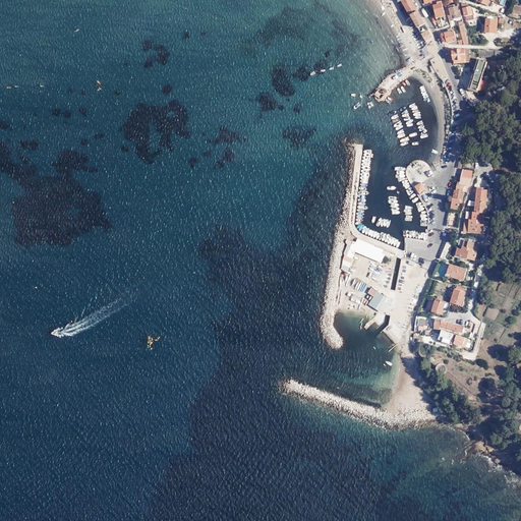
[(411,15),(418,11),(411,0),(403,0),(411,15)]
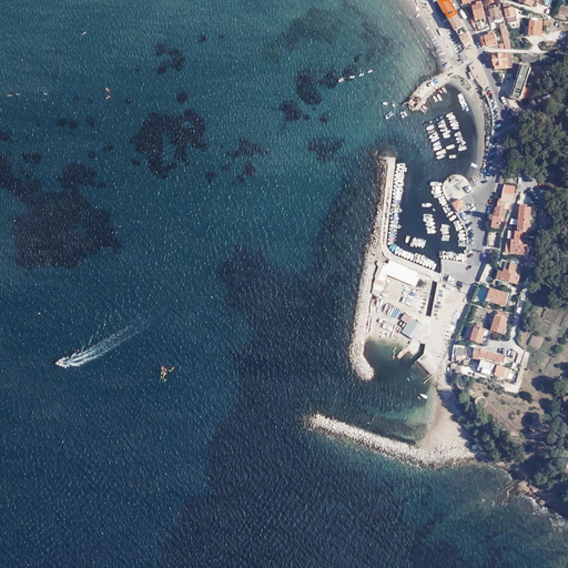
[(479,20),(486,18),(482,1),(475,2),(472,3),(473,8),(474,12),(475,17),(476,21),(479,20)]
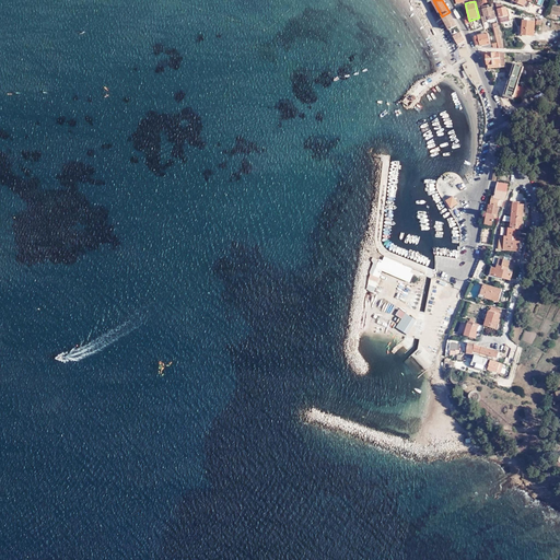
[(489,21),(497,19),(493,3),(491,4),(491,8),(489,8),(489,6),(483,7),(487,22),(489,21)]
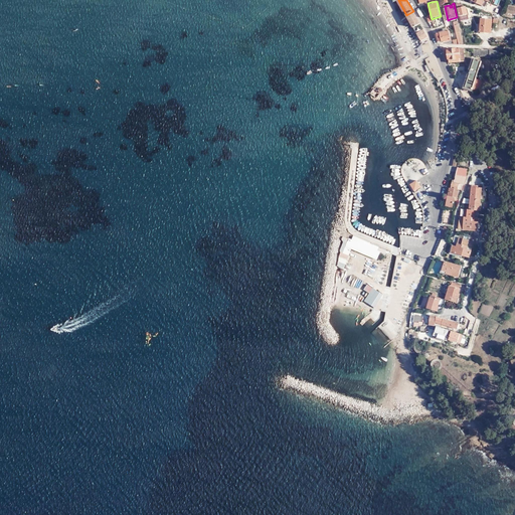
[(461,4),(456,3),(457,7),(458,7),(460,16),(469,14),(467,7),(464,7),(464,5),(461,4)]
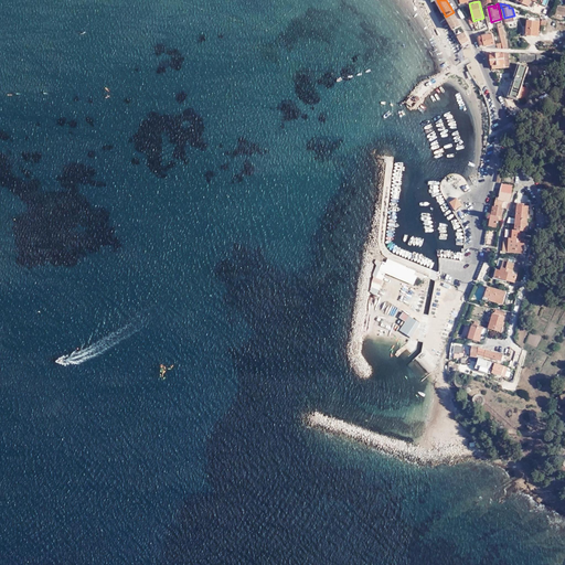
[(461,27),(454,12),(446,17),(454,31),(461,27)]
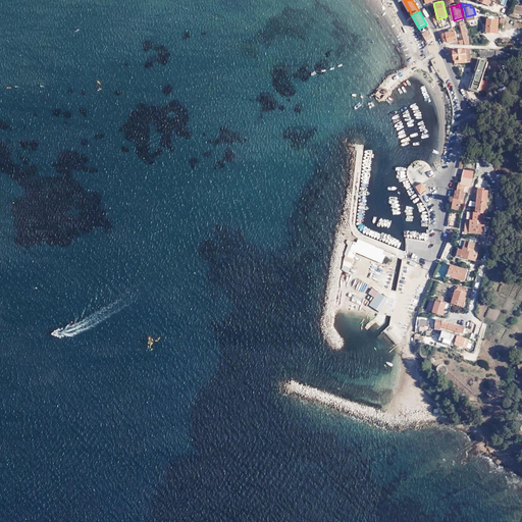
[(492,34),(498,35),(500,21),(488,19),(487,27),(486,32),(492,33),(492,34)]
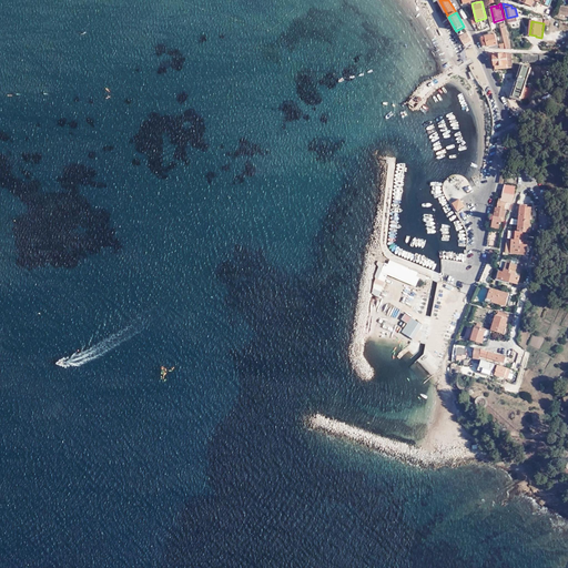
[(464,27),(456,31),(459,38),(468,33),(464,27)]
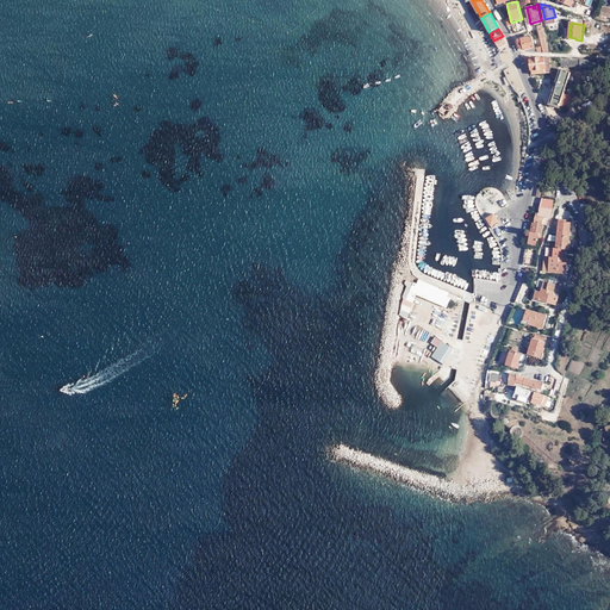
[(547,50),(543,30),(539,31),(542,47),(536,48),(537,53),(543,53),(548,53),(547,50)]
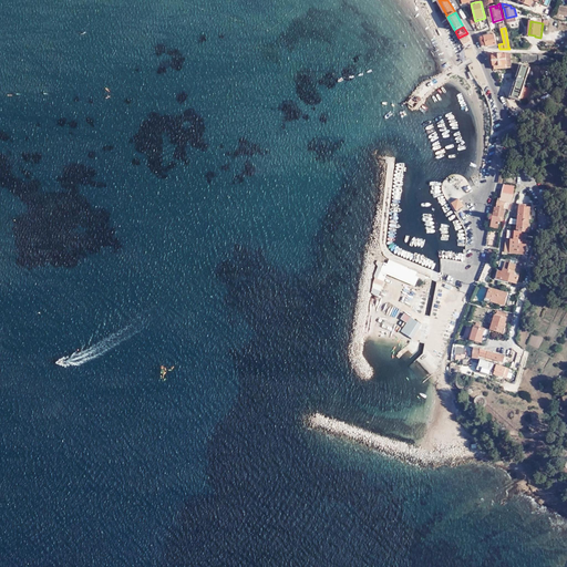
[(540,39),(540,38),(535,37),(535,35),(528,34),(529,29),(528,29),(527,37),(540,39)]
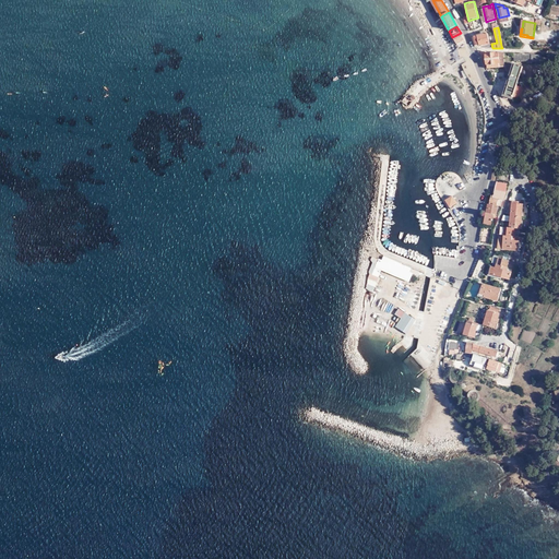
[(461,33),(452,37),(456,45),(465,40),(461,33)]
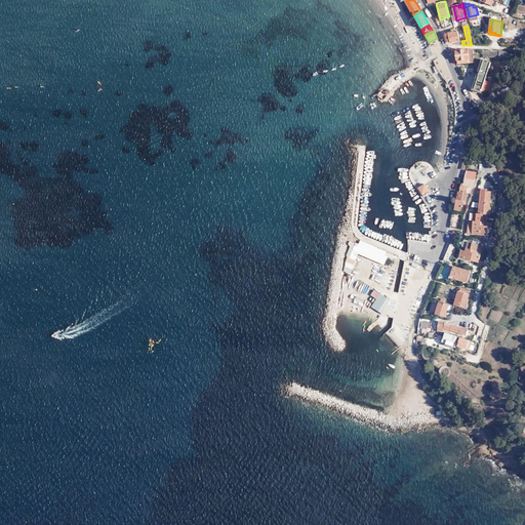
[(450,42),(451,45),(453,45),(456,45),(460,45),(457,32),(446,34),(448,43),(450,42)]
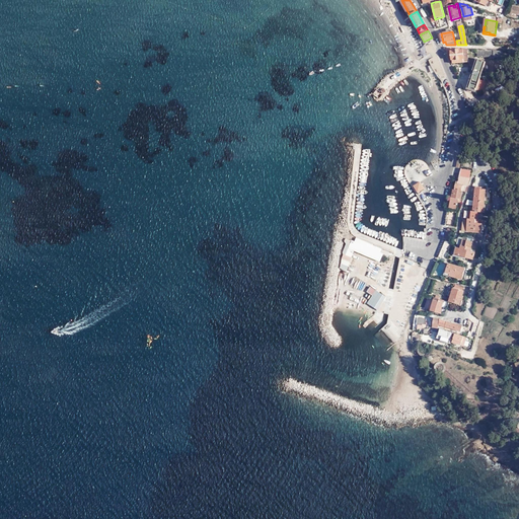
[(433,44),(427,46),(430,54),(436,52),(433,44)]
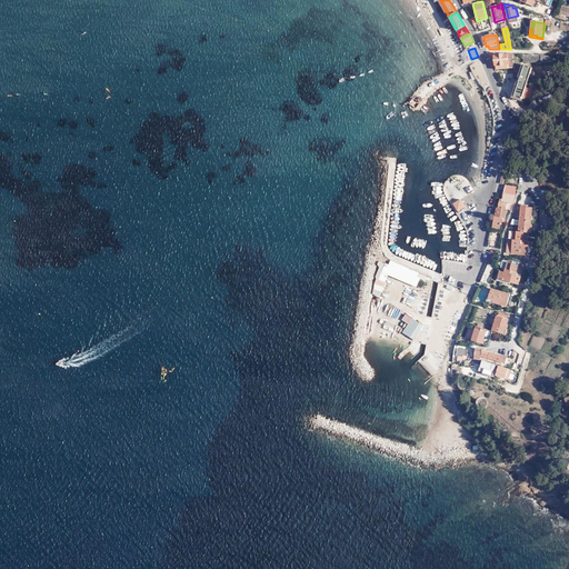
[(496,63),(497,70),(511,68),(511,66),(515,66),(513,58),(516,58),(516,55),(513,55),(510,55),(488,53),(492,65),(496,63)]
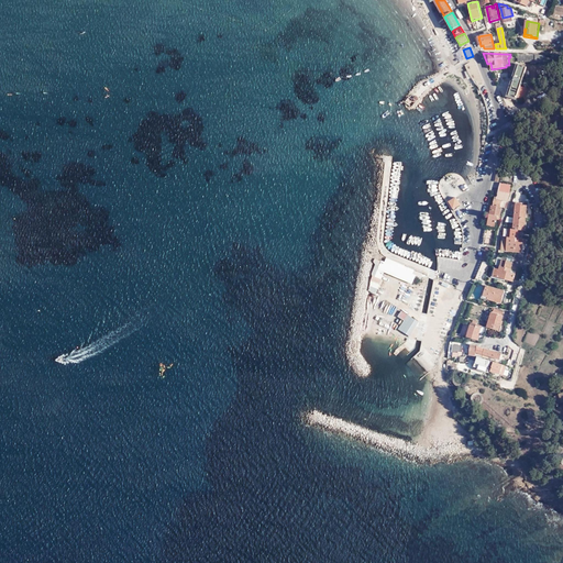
[(537,55),(522,54),(522,59),(522,61),(531,61),(531,64),(537,64),(537,61),(547,62),(547,56),(537,55)]
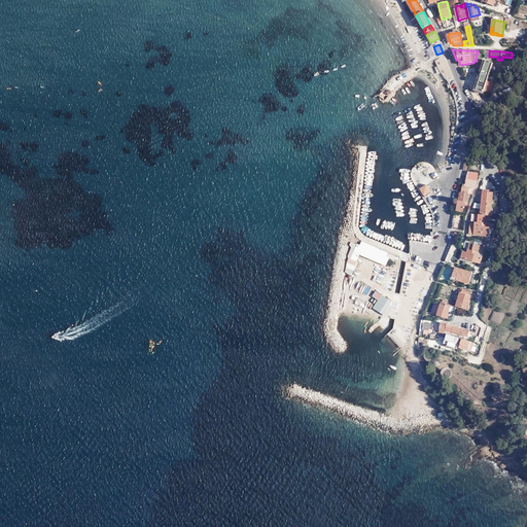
[(441,58),(437,60),(444,77),(446,76),(448,79),(453,78),(444,57),(441,58)]
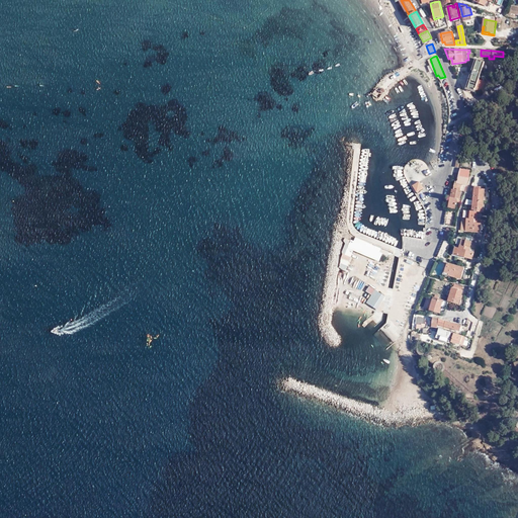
[(485,61),(478,60),(468,88),(475,90),(479,79),(485,61)]
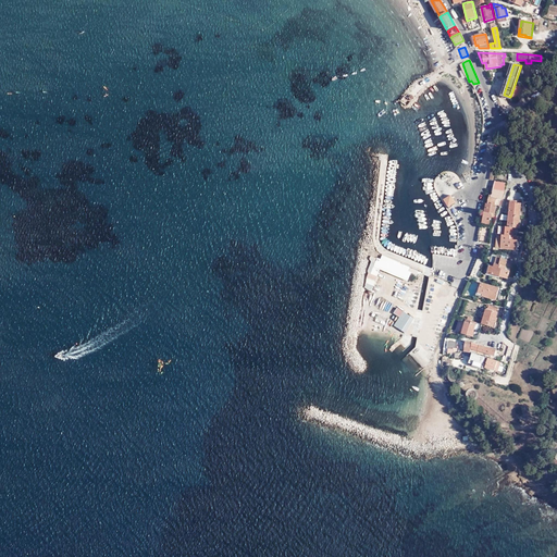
[(522,87),(515,85),(511,97),(518,99),(522,87)]
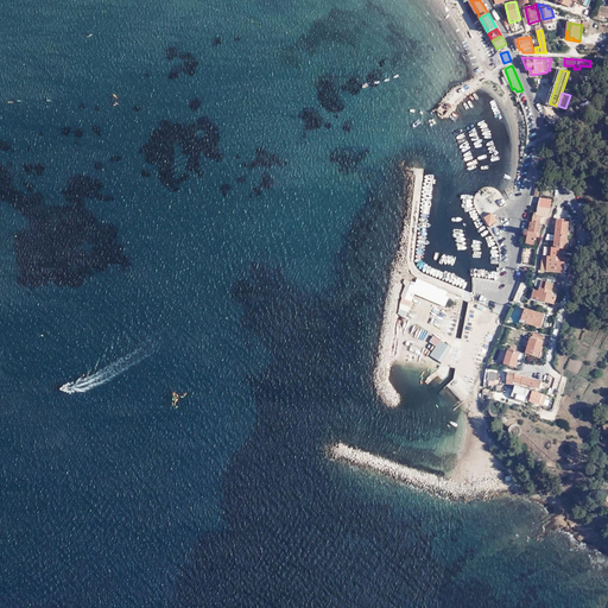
[(539,198),(538,208),(550,210),(551,201),(539,198)]
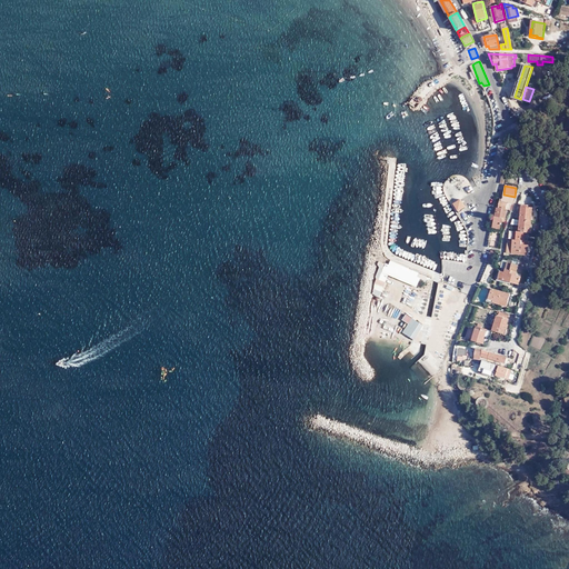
[(499,199),(497,208),(500,209),(508,210),(510,211),(511,206),(512,205),(515,197),(503,195),(502,200),(500,199),(499,199)]
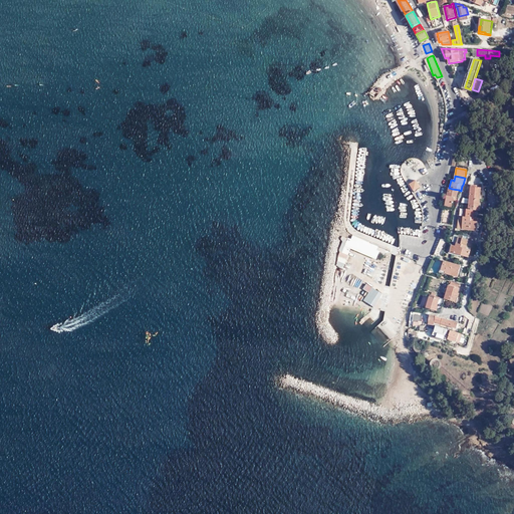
[(421,188),(416,180),(410,184),(415,192),(418,190),(421,188)]
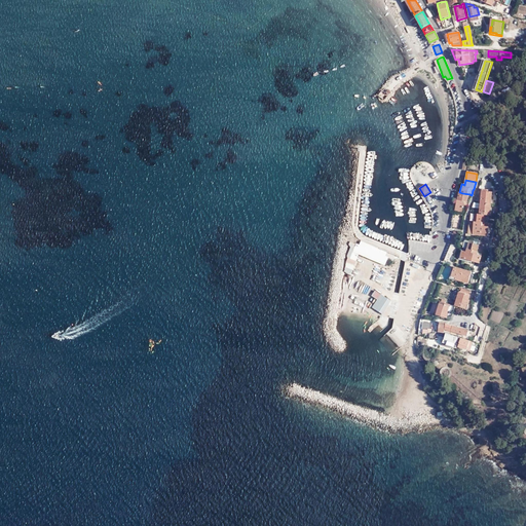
[(490,192),(486,191),(482,190),(481,202),(491,203),(492,192),(490,192)]
